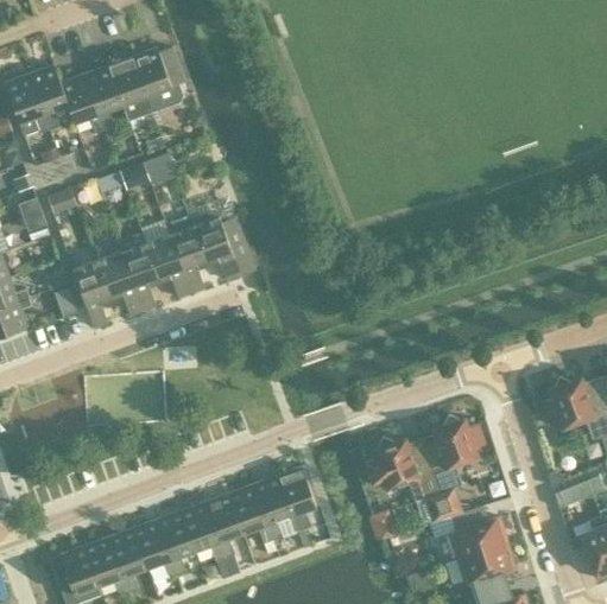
[(158,50),(133,59),(153,115),(181,105),(184,99),(177,82),(181,81),(170,51),(160,55),(158,50)]
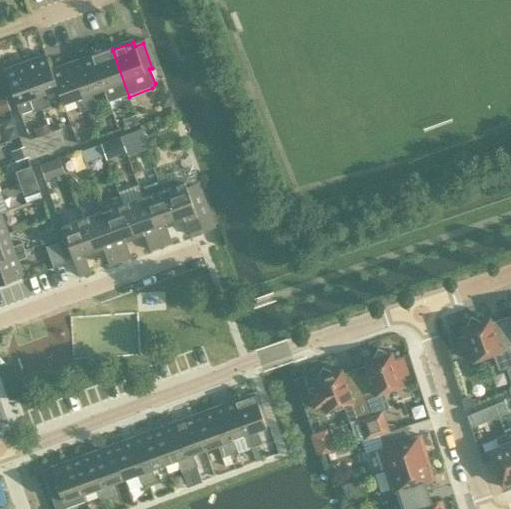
[(129,97),(112,50),(92,58),(104,90),(109,104),(129,97)]
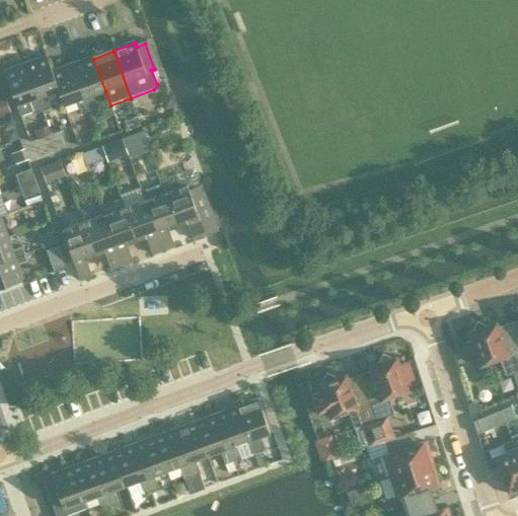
[(52,74),(54,73),(48,57),(25,65),(43,113),(51,109),(46,95),(58,91),(59,91),(52,74)]
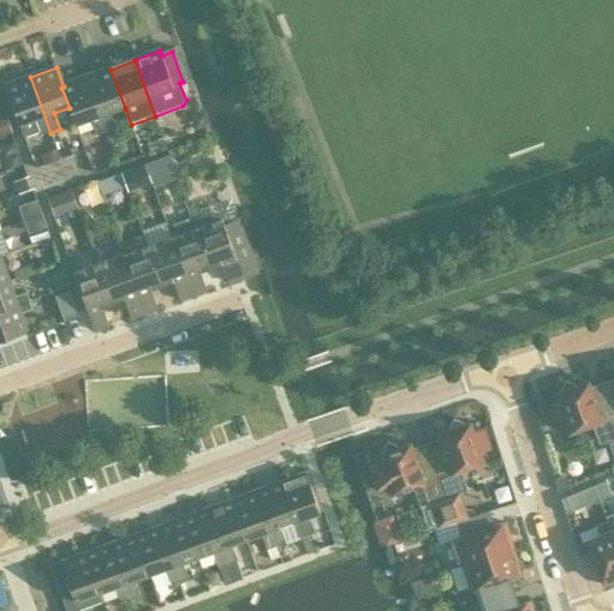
[(125,108),(111,70),(85,78),(106,133),(117,130),(111,114),(125,108)]
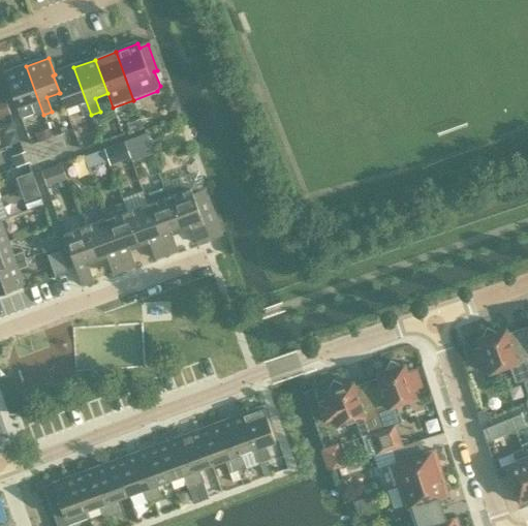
[(43,115),(26,66),(5,74),(22,120),(35,116),(36,118),(43,115)]
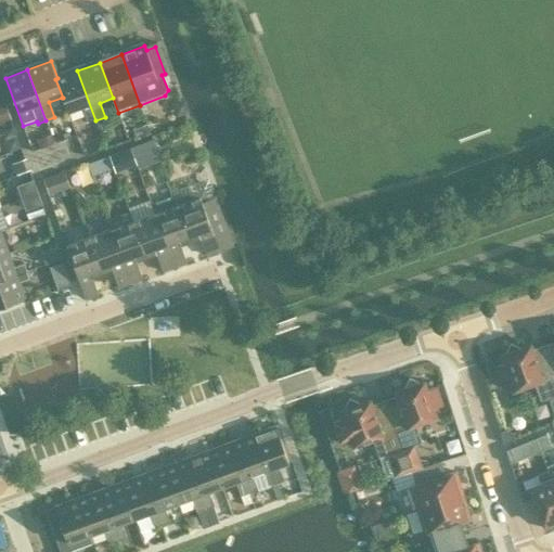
[(63,98),(62,98),(67,115),(82,110),(88,124),(95,120),(77,71),(58,78),(55,79),(63,98)]
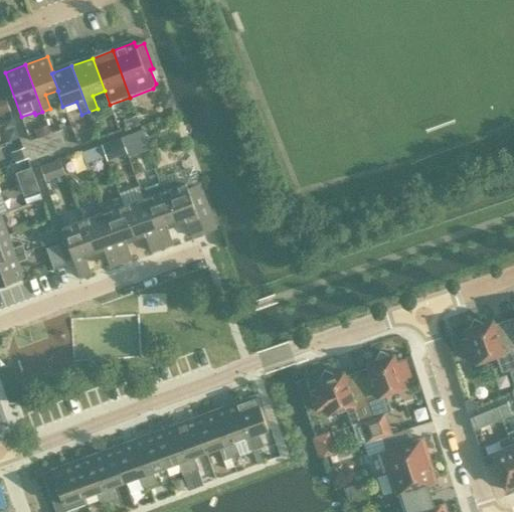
[(0,116),(10,114),(5,100),(0,102),(0,116)]
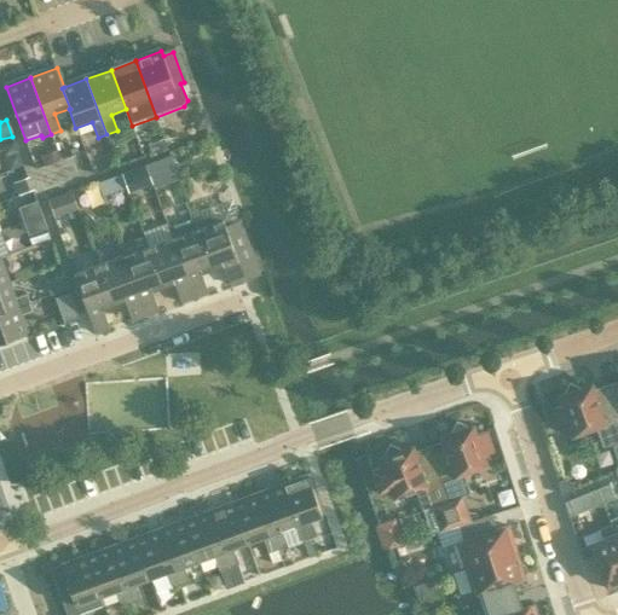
[(149,146),(152,157),(168,152),(165,141),(149,146)]
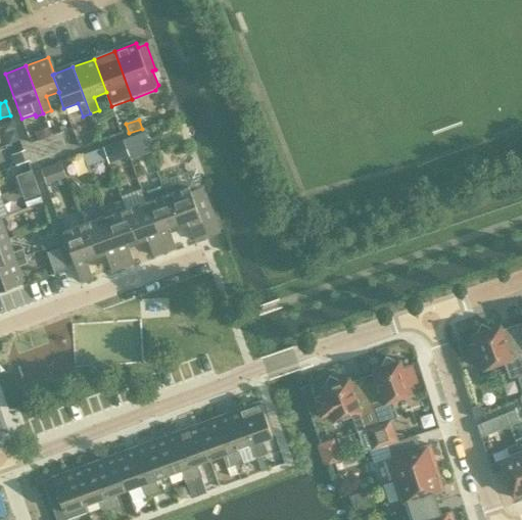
[(13,123),(1,127),(8,147),(20,143),(13,123)]
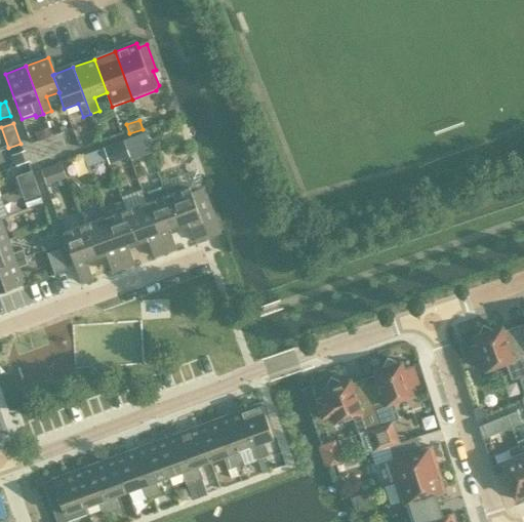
[(36,134),(39,144),(52,138),(48,130),(36,134)]
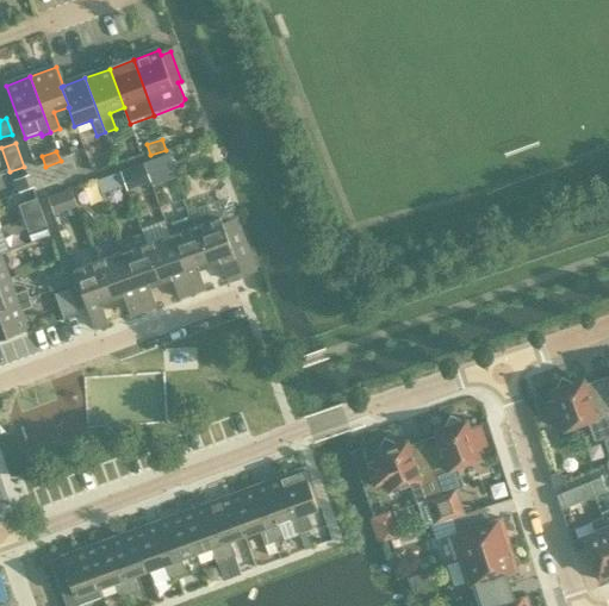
[(122,175),(113,177),(118,192),(126,188),(122,175)]
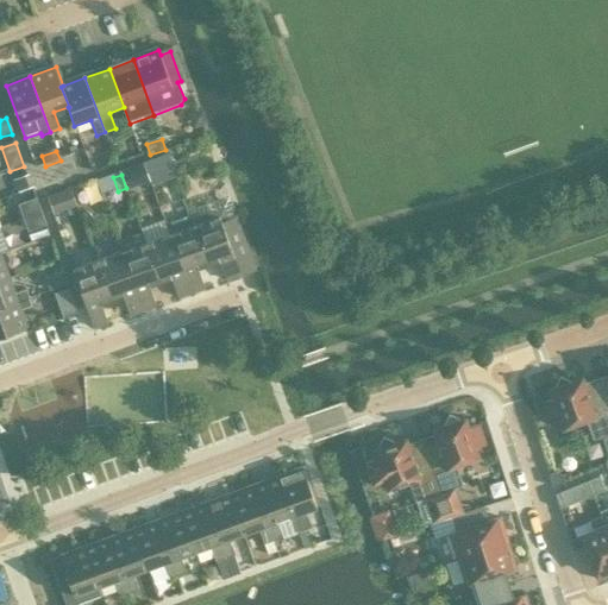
[(14,183),(18,195),(33,189),(30,177),(29,177),(14,183)]
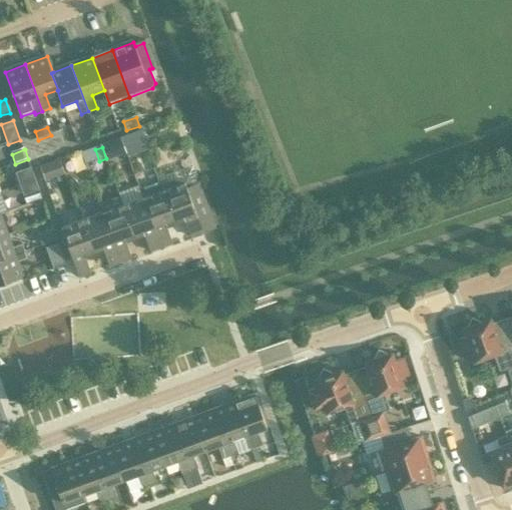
[(48,165),(41,168),(46,182),(53,179),(48,165)]
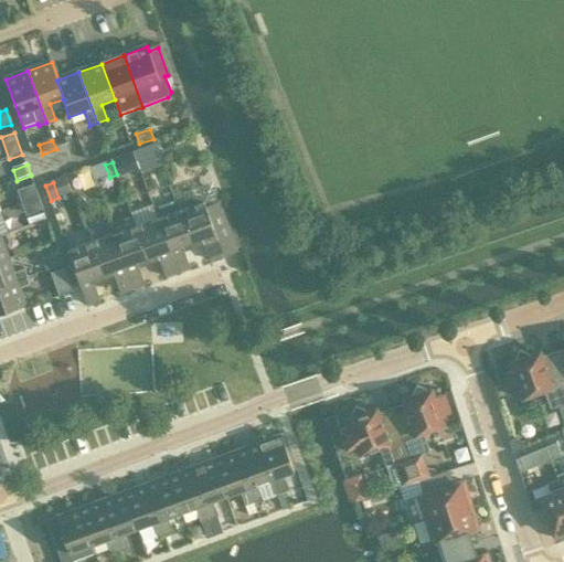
[(18,193),(22,205),(39,199),(34,187),(18,193)]
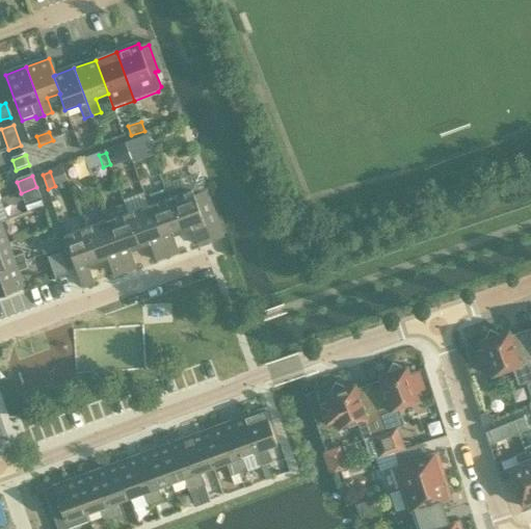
[(36,187),(21,193),(25,205),(41,199),(36,187)]
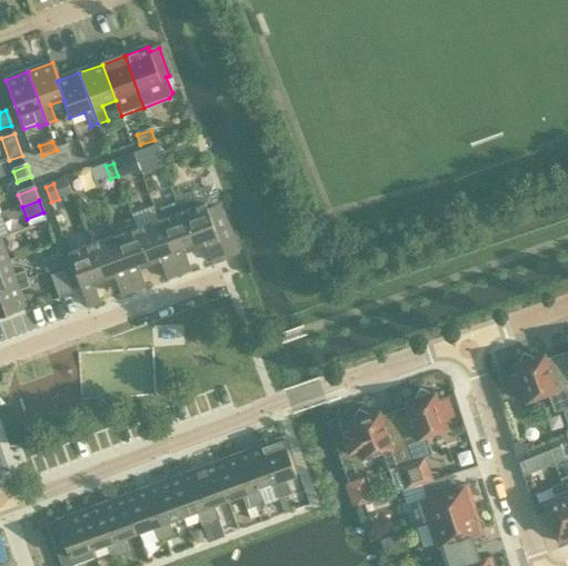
[(179,204),(156,212),(161,226),(179,276),(192,271),(186,255),(196,251),(182,214),(179,204)]
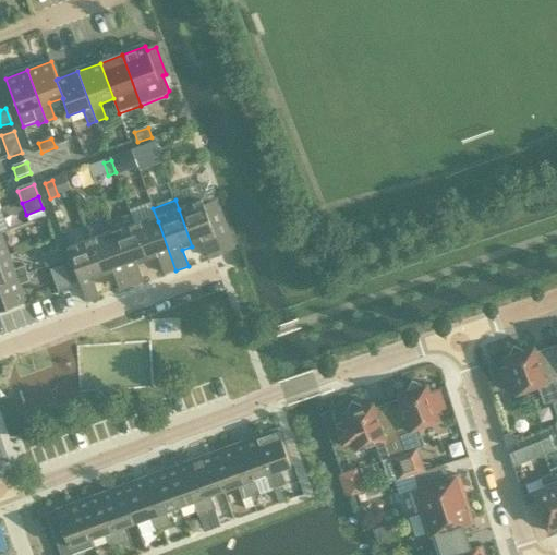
[(202,202),(179,209),(192,246),(202,242),(208,260),(234,250),(223,218),(219,220),(216,212),(214,206),(213,204),(209,204),(203,206),(202,202)]
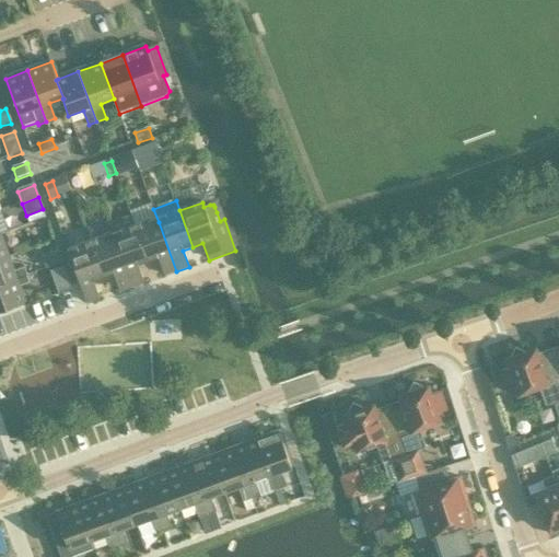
[(148,263),(131,218),(109,225),(132,288),(144,283),(138,267),(148,263)]
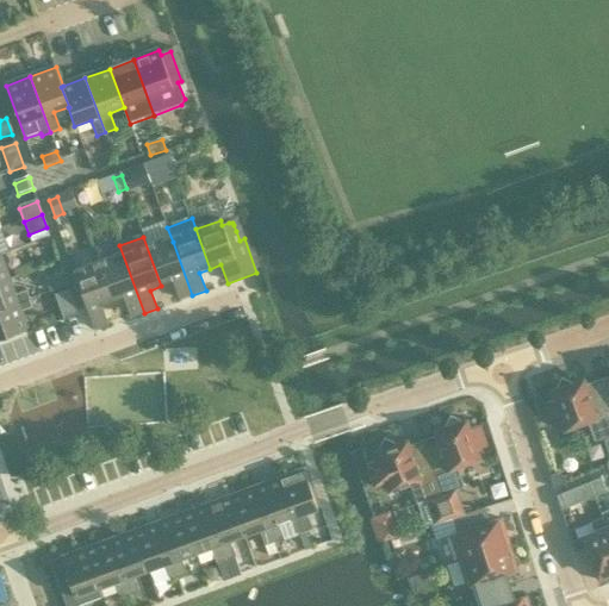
[(179,301),(192,295),(173,242),(165,244),(163,241),(148,247),(144,237),(143,237),(161,286),(173,282),(179,301)]
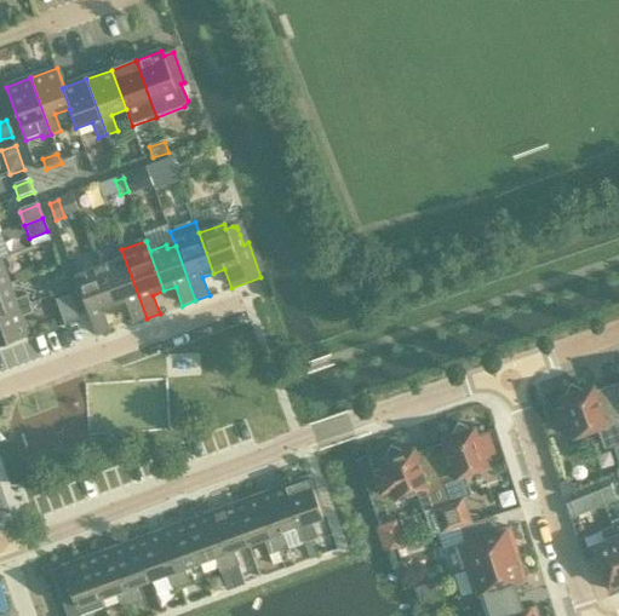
[(133,323),(147,318),(121,249),(126,263),(118,266),(116,263),(101,269),(115,309),(126,304),(133,323)]
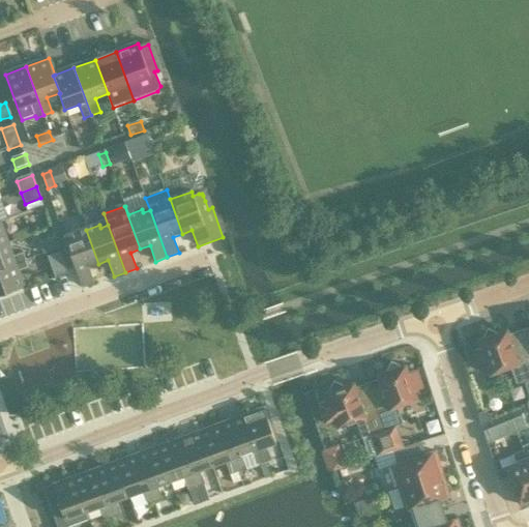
[(0,224),(0,247),(9,244),(1,224),(0,224)]
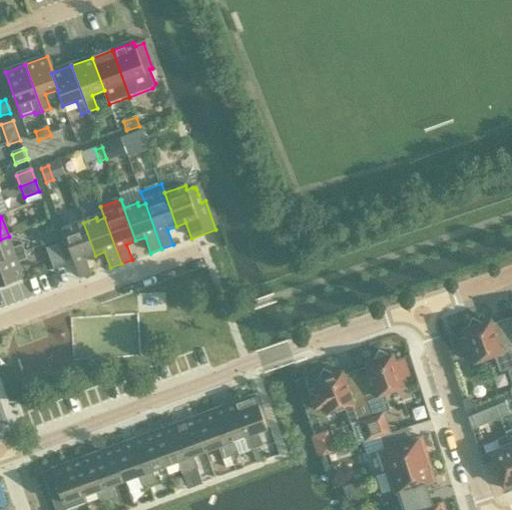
[(95,256),(83,222),(62,230),(80,279),(91,275),(86,259),(95,256)]
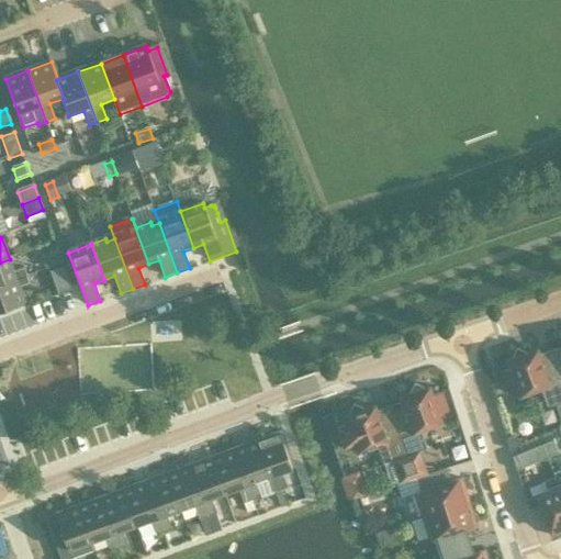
[(47,271),(63,265),(58,252),(42,258),(47,271)]
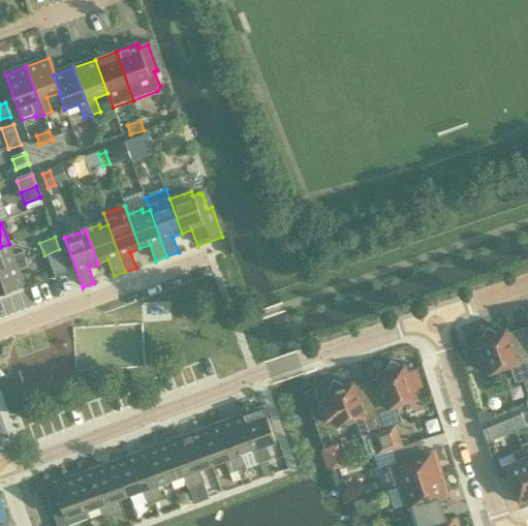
[(13,256),(9,244),(0,247),(0,270),(26,260),(24,253),(13,256)]
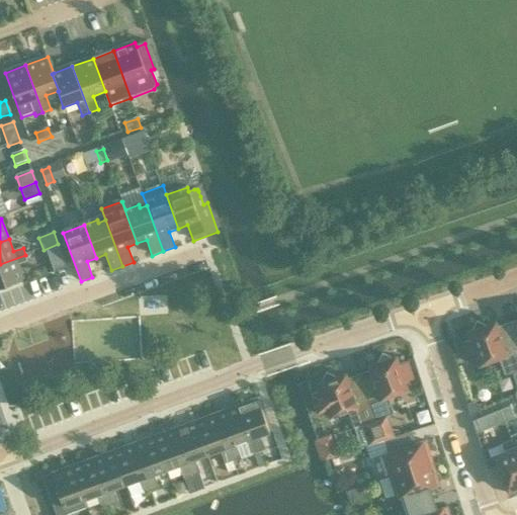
[(55,272),(67,268),(60,247),(47,252),(55,272)]
